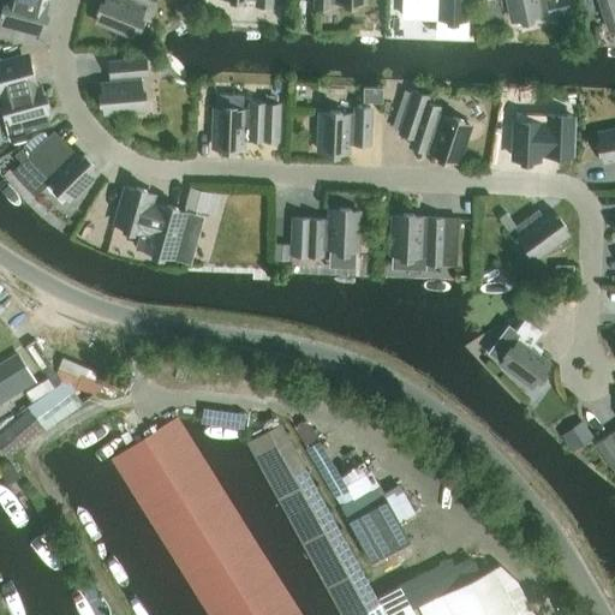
[(40,35),(48,0),(9,0),(3,25),(40,35)]
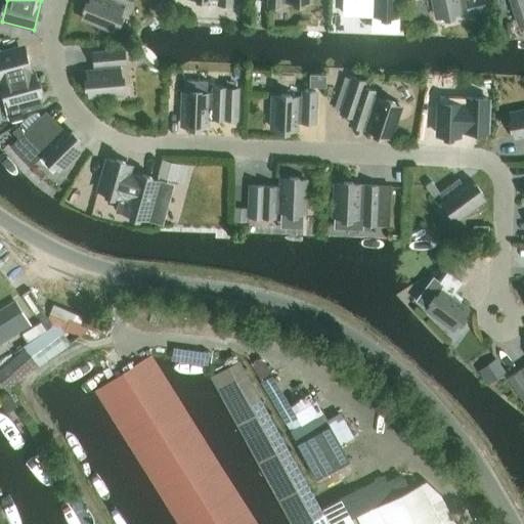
[(90,0),(83,19),(112,32),(124,3),(129,5),(131,0),(90,0)]
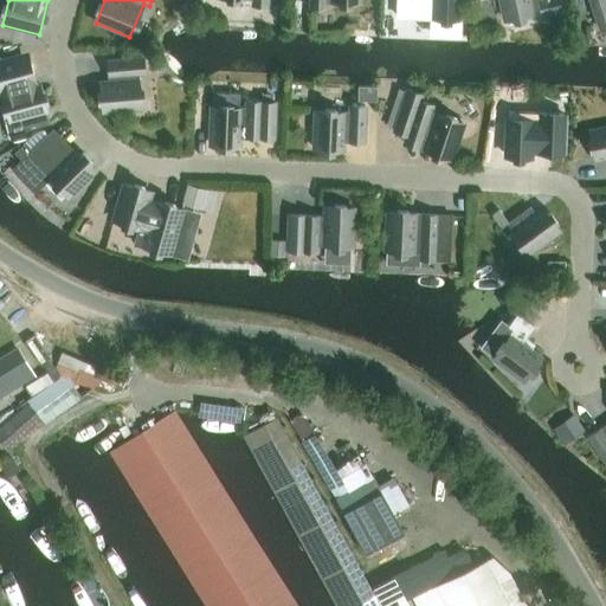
[(397,0),(397,15),(432,18),(432,34),(459,36),(459,0),(397,0)]
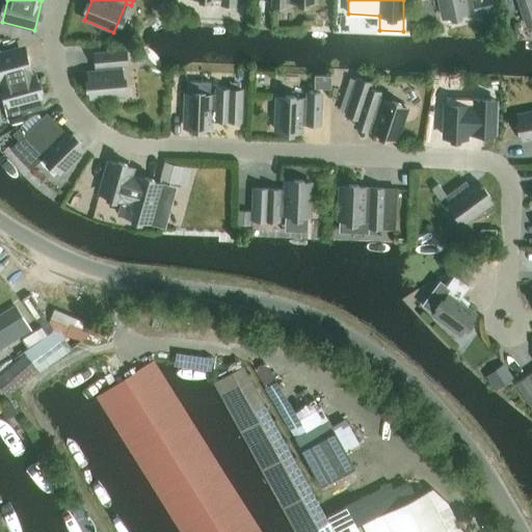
[(440,0),(444,18),(475,11),(472,0),(440,0)]
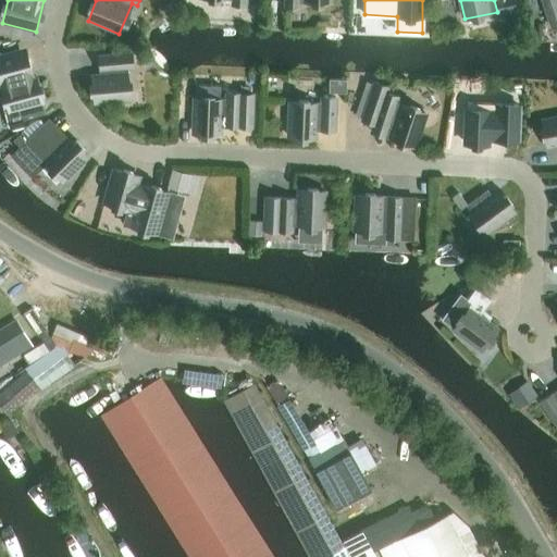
[(556,0),(542,0),(552,28),(556,26),(556,0)]
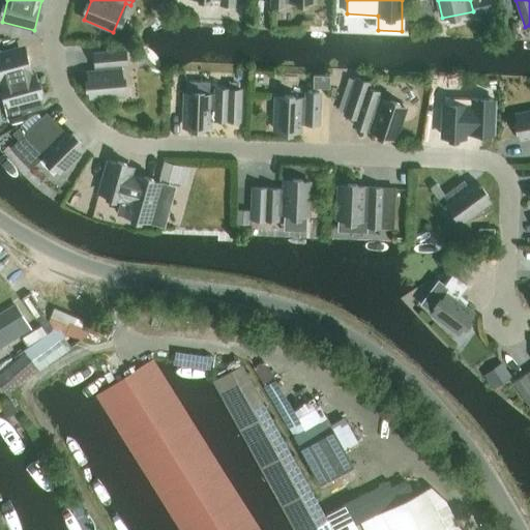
[(495,21),(493,13),(492,5),(478,8),(479,16),(481,24),(495,21)]
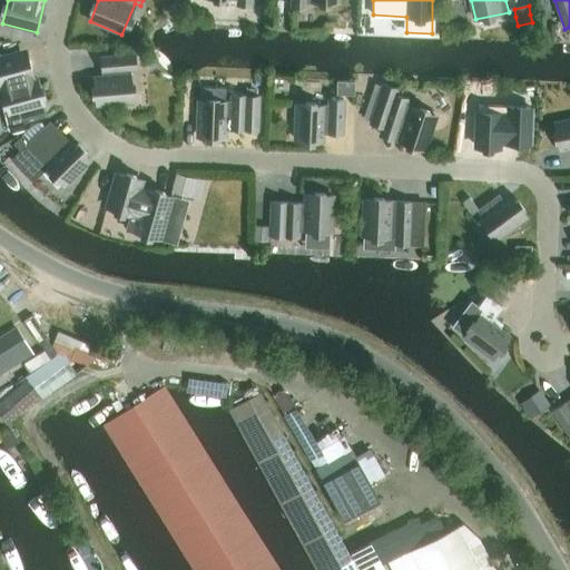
[(37,80),(29,84),(21,55),(0,59),(0,91),(5,90),(10,111),(5,114),(9,130),(25,127),(23,124),(36,120),(33,109),(45,107),(37,80)]
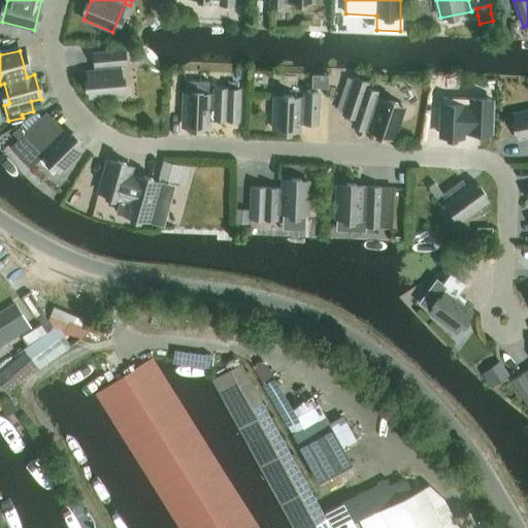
[(96,73),(88,74),(90,98),(123,96),(121,66),(127,65),(126,52),(94,55),(96,73)]
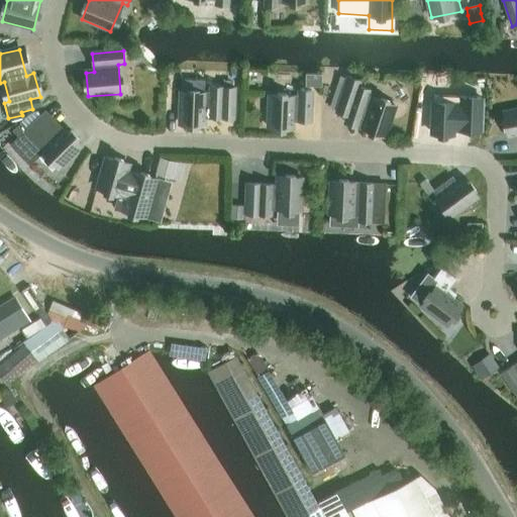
[(321,87),(321,74),(305,74),(304,87),(321,87)]
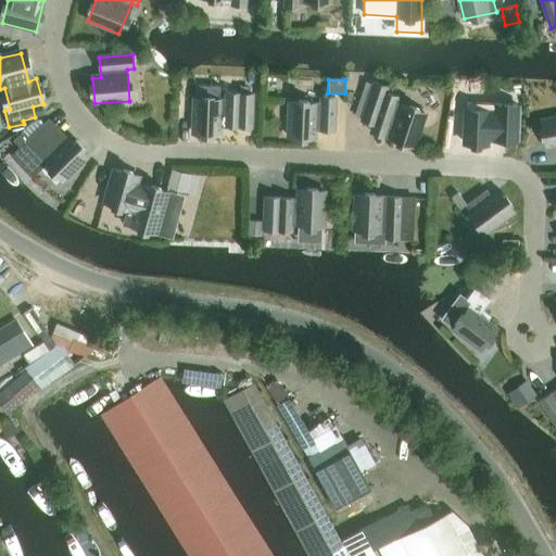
[(375,84),(368,105),(363,121),(375,125),(373,133),(416,147),(426,114),(396,104),(399,98),(387,93),(389,88),(375,84)]
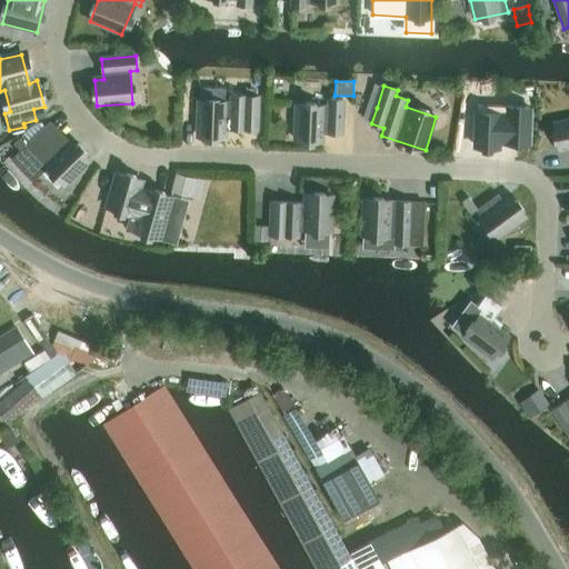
[(232,103),(200,102),(199,138),(226,139),(226,130),(259,131),(260,98),(232,97),(232,103)]
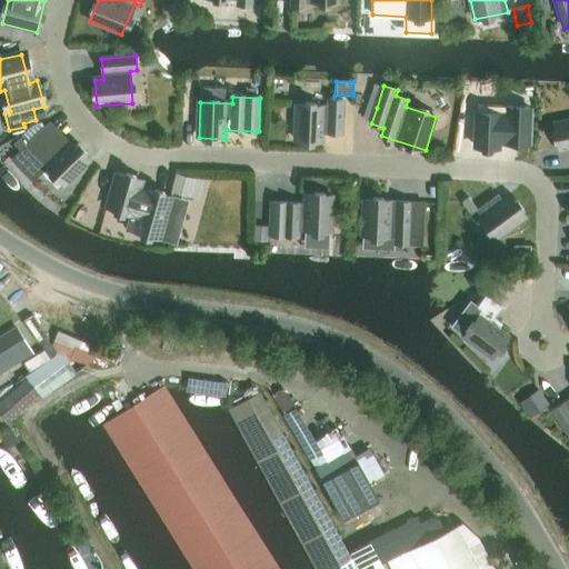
[(297,105),(295,140),(321,141),(322,133),(342,135),(343,100),(329,100),(329,107),(297,105)]
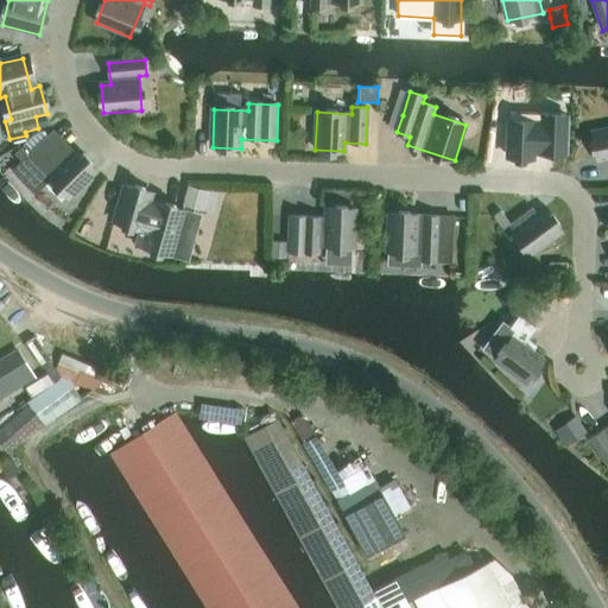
[(564,152),(565,114),(511,113),(510,157),(532,158),(532,151),(564,152)]
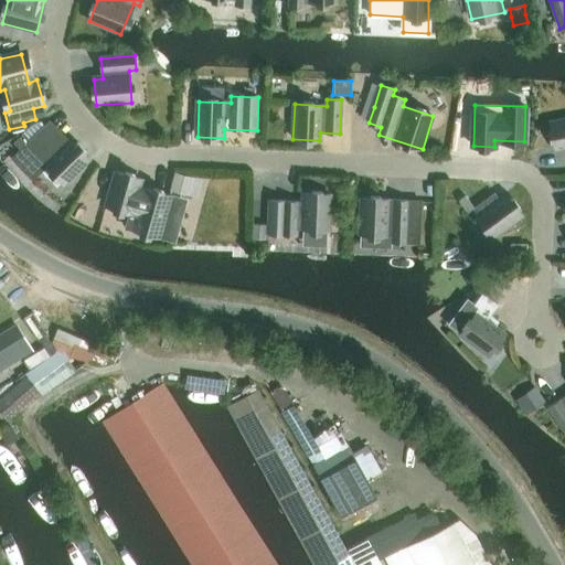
[(20,150),(43,127),(35,119),(12,142),(20,150)]
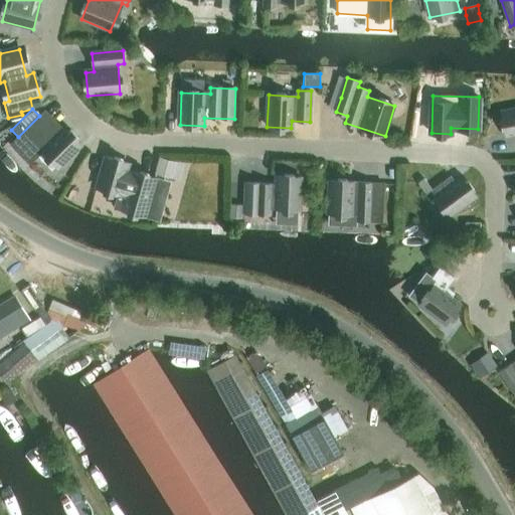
[(514,109),(502,112),(506,136),(514,133),(514,109)]
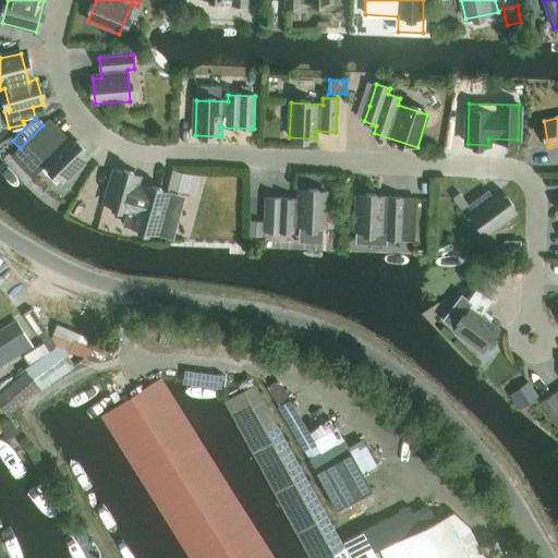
[(89,158),(71,140),(64,145),(60,141),(62,138),(46,122),(43,125),(20,148),(11,157),(32,178),(46,165),(64,183),(89,158)]
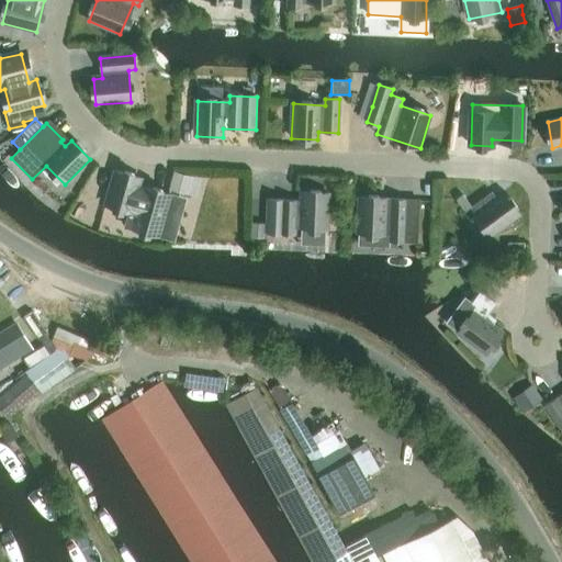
[(141,178),(115,171),(105,205),(131,212),(126,226),(158,235),(169,195),(138,187),(141,178)]
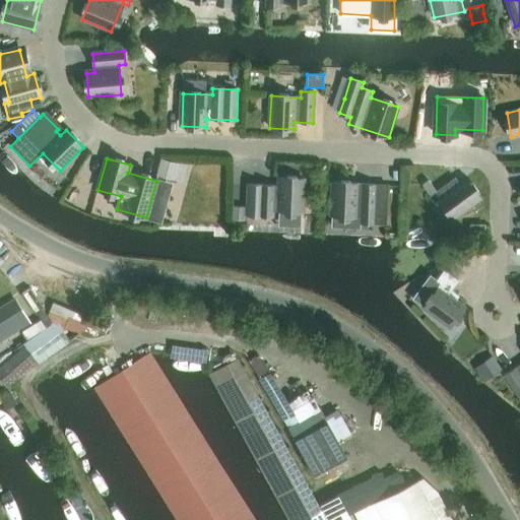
[(164,159),(158,175),(174,179),(179,164),(164,159)]
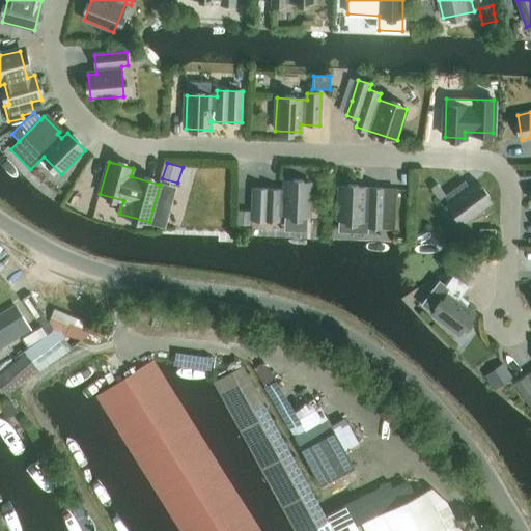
[(253,220),(279,221),(279,215),(309,216),(310,183),(285,182),(285,190),(254,189),(253,220)]
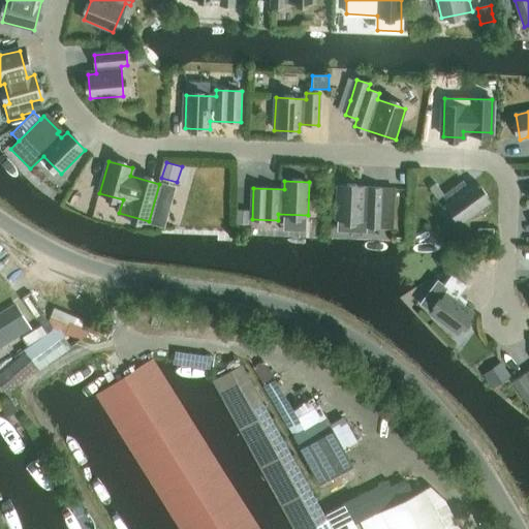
[(463,181),(443,196),(462,221),(489,201),(473,182),(467,186),(463,181)]
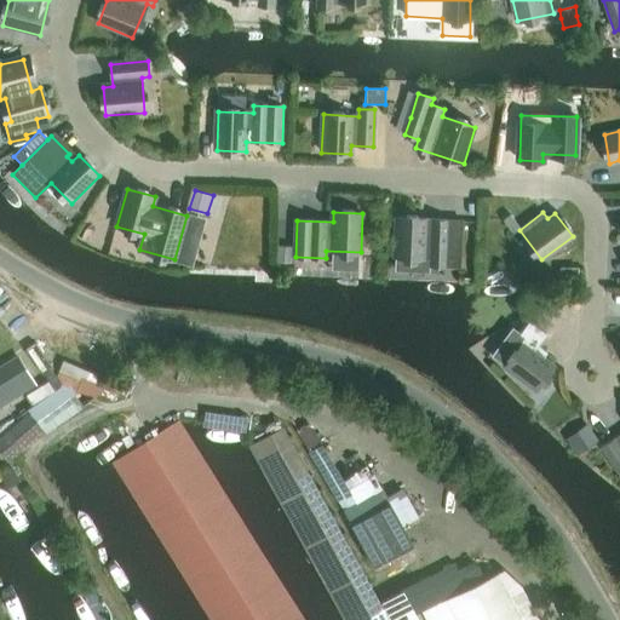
[(511,214),(504,220),(512,233),(521,228),(511,214)]
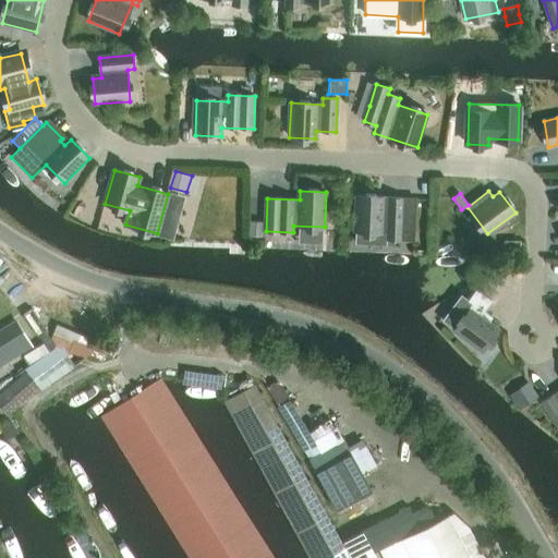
[(403,198),(358,196),(355,231),(387,232),(387,239),(401,240),(403,198)]
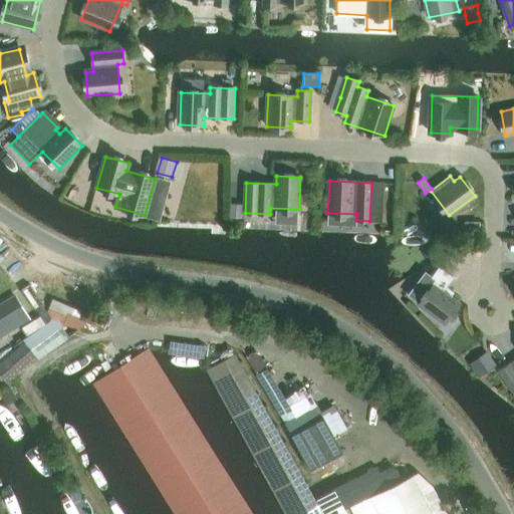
[(241,218),(242,205),(230,204),(229,218),(241,218)]
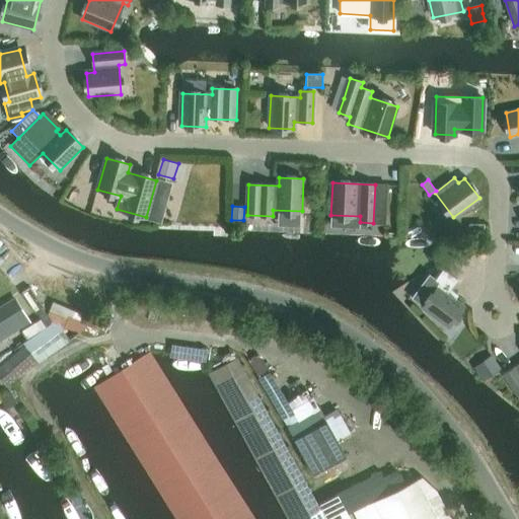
[(468,236),(485,236),(485,224),(468,224),(468,236)]
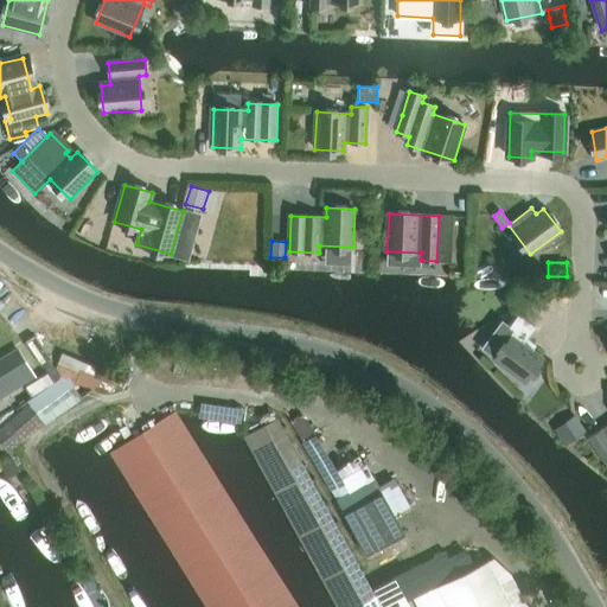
[(518,314),(509,327),(515,332),(494,359),(525,382),(542,359),(532,351),(536,345),(528,339),(536,327),(518,314)]
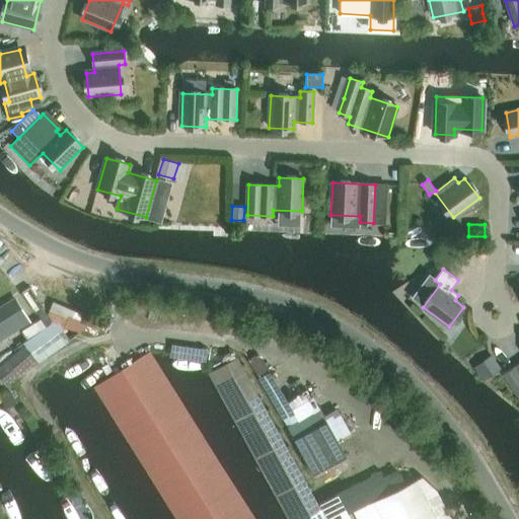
[(0,342),(30,323),(14,298),(0,307),(0,342)]
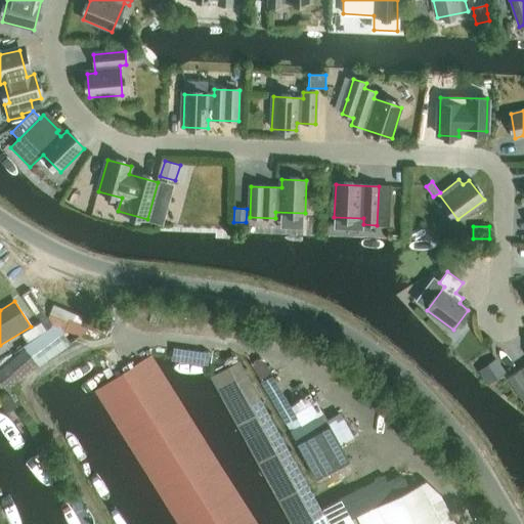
[(26,343),(48,329),(42,320),(20,334),(26,343)]
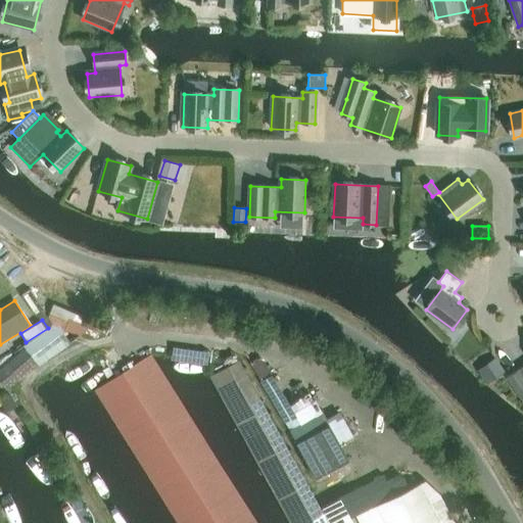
[(485,364),(476,369),(486,384),(495,378),(485,364)]
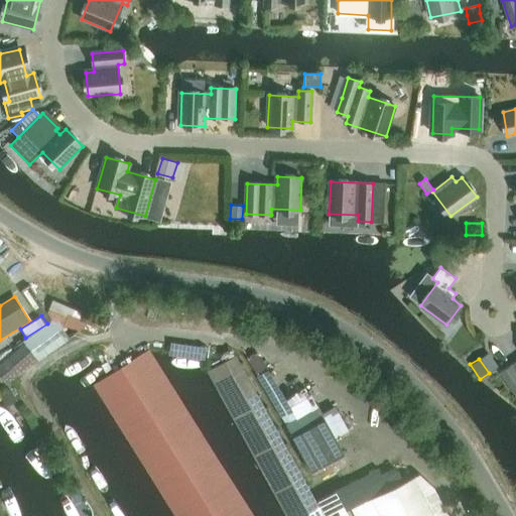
[(515,361),(501,372),(515,393),(515,361)]
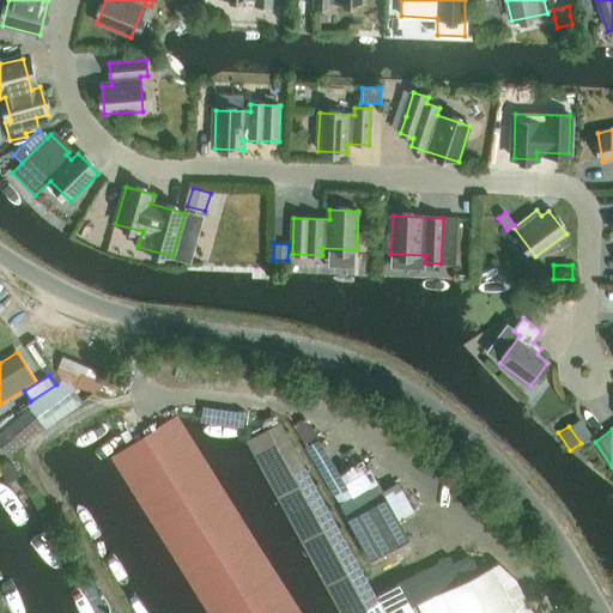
[(0,467),(7,481),(20,474),(13,460),(0,466),(0,467)]
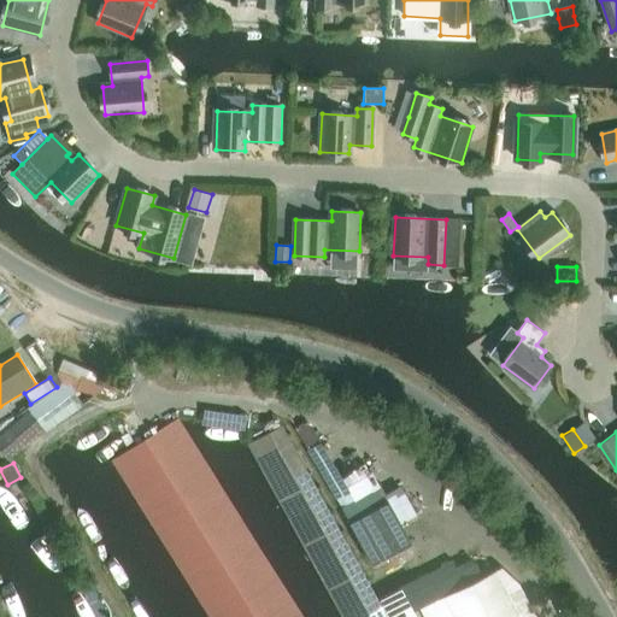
[(380,486),(341,507),(372,564),(412,542),(401,524),(386,494),(380,486)]
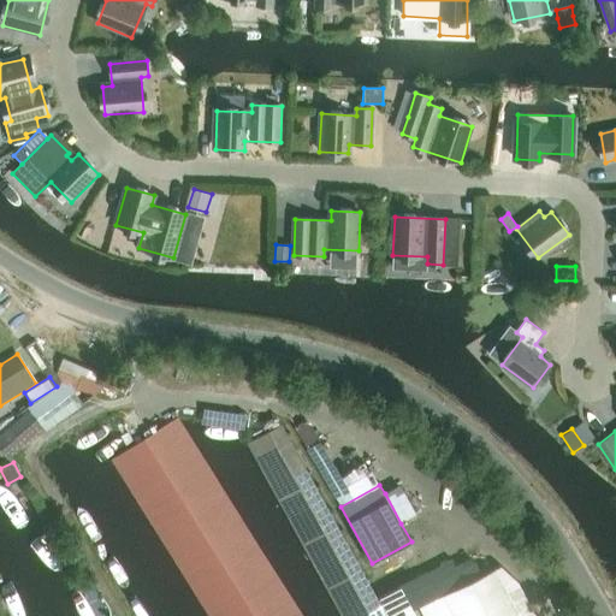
[(535,615),(523,593),(519,584),(501,567),(495,569),(490,573),(481,576),(474,562),(457,570),(451,560),(427,573),(442,598),(421,609),(424,615),(535,615)]
